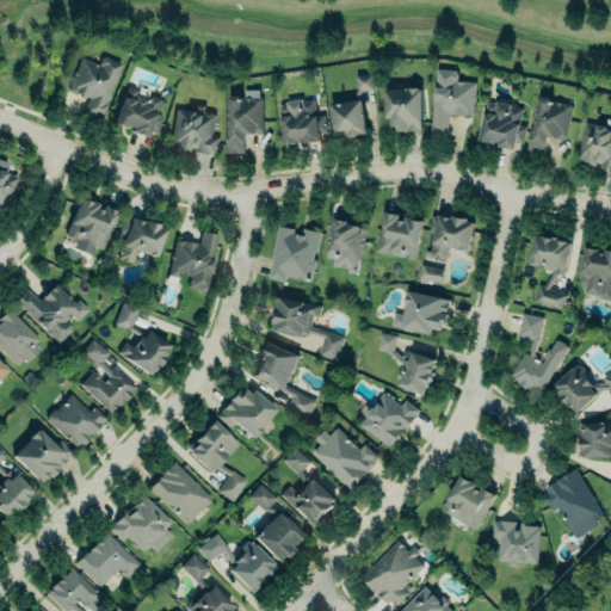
[(80,57),(98,65),(100,57),(105,56),(122,63),(105,103),(107,104),(103,118),(84,111),(90,98),(85,98),(68,88),(80,57)]
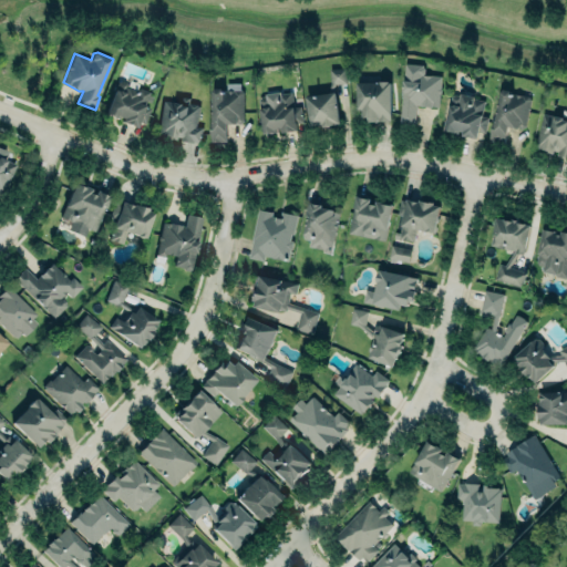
[(405,63),(423,65),(423,66),(425,69),(425,75),(442,76),(441,89),(442,89),(442,93),(441,93),(439,106),(436,106),(436,107),(421,106),(421,105),(416,105),(415,125),(400,123),(405,63)]
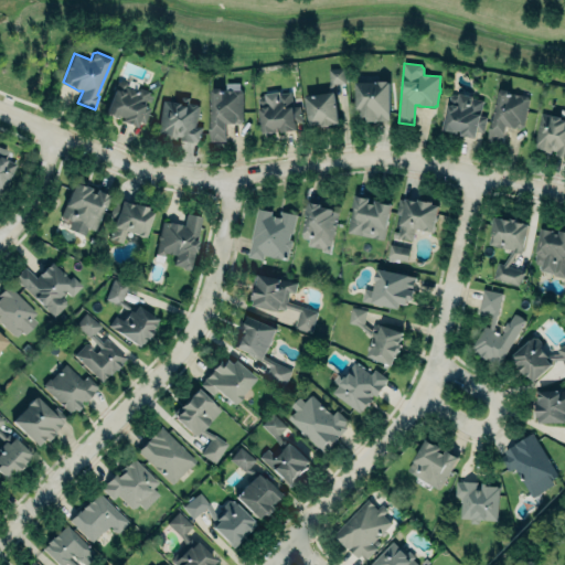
[(328,68),(329,85),(344,85),(344,68),(328,68)]
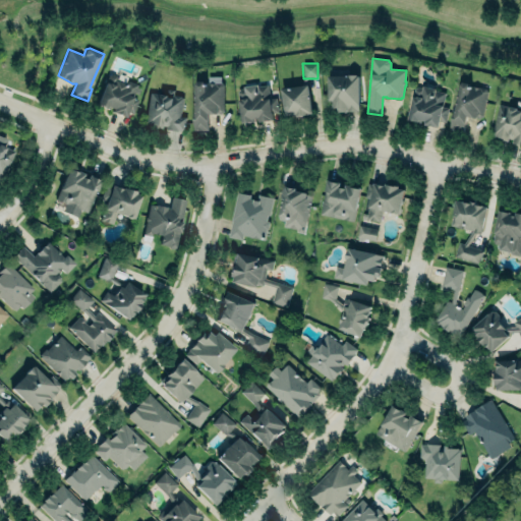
[(128,80),(138,83),(137,87),(139,88),(138,94),(134,92),(132,98),(138,100),(133,113),(128,111),(125,118),(112,113),(114,109),(110,108),(109,109),(97,105),(105,81),(106,81),(108,76),(111,73),(114,74),(116,76),(117,78),(116,80),(117,80),(119,73),(120,73),(119,74),(127,77),(125,83),(128,84),(128,80)]
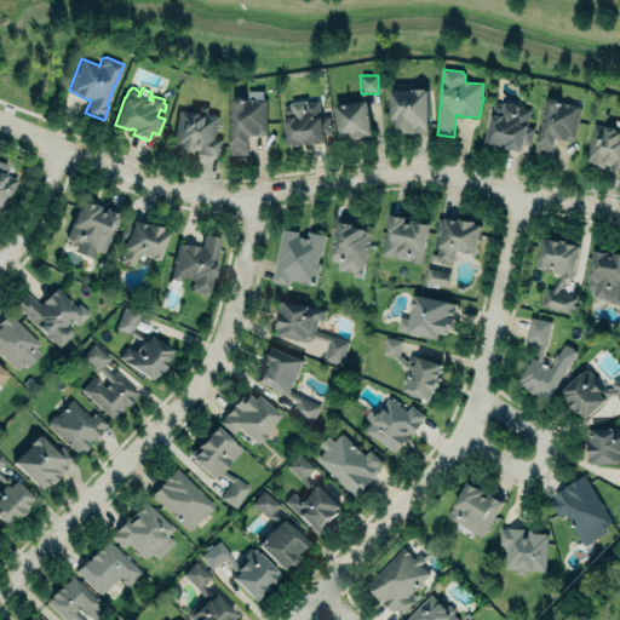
[(391,90),(390,132),(426,132),(428,90),(391,90)]
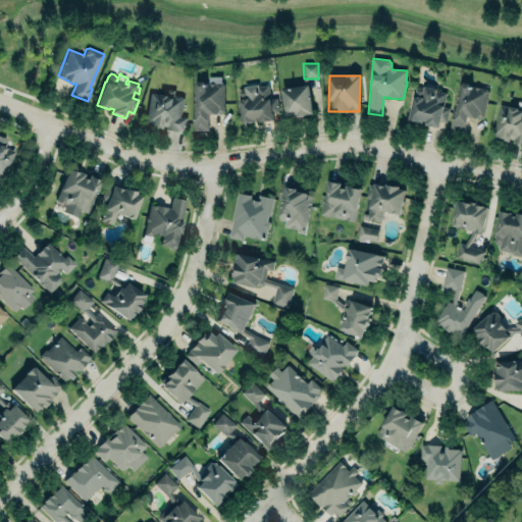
[(196,85),(198,82),(204,82),(206,84),(222,83),(224,86),(224,111),(222,114),(218,114),(209,114),(209,131),(195,131),(196,85)]
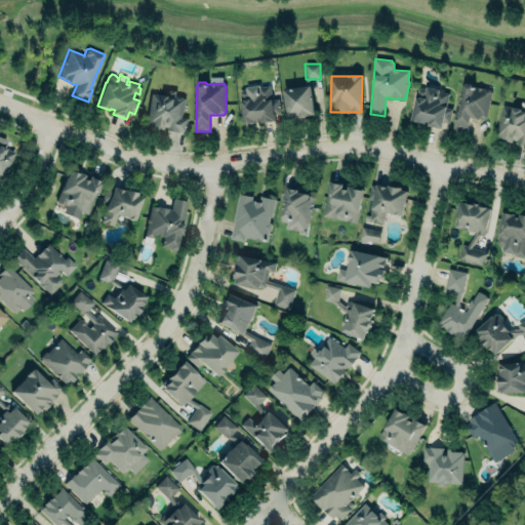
[(468,131),(471,118),(484,120),(487,118),(492,92),(490,89),(474,86),(473,85),(467,84),(465,85),(454,128),(468,131)]
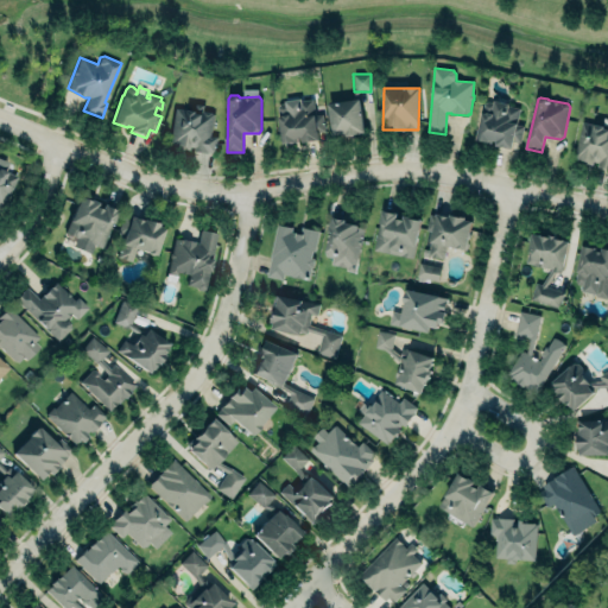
[(285,101),(302,99),(302,101),(314,100),(316,115),(323,114),(325,132),(318,132),(320,141),(317,141),(304,144),(303,139),(298,140),(298,143),(284,145),(278,108),(280,105),(285,103),(285,101)]
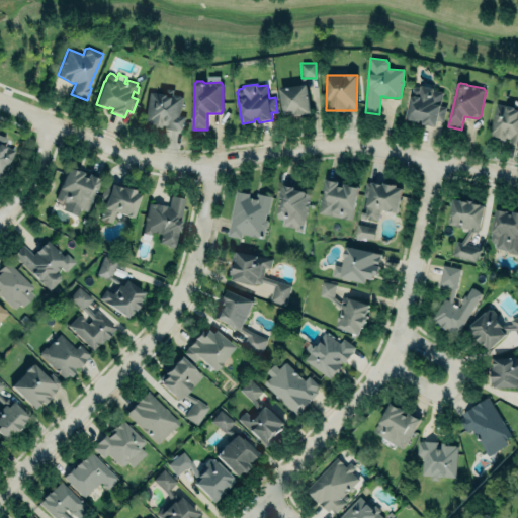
[(310,113),(307,85),(279,88),(282,116),(310,113)]
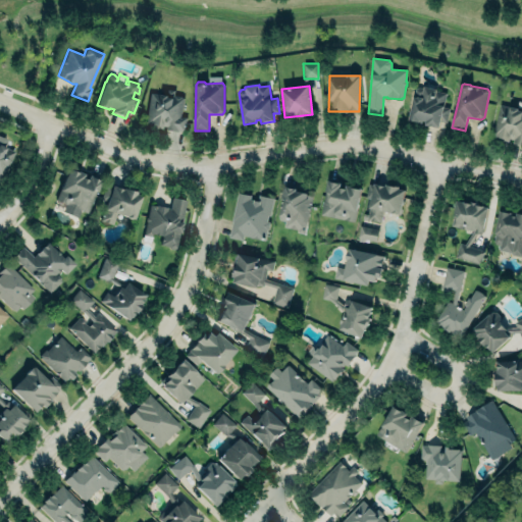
[(410,120),(423,123),(423,121),(427,122),(426,125),(440,128),(441,121),(448,123),(451,109),(444,107),(447,93),(436,91),(437,90),(424,87),(423,89),(419,87),(416,89),(414,96),(410,120)]
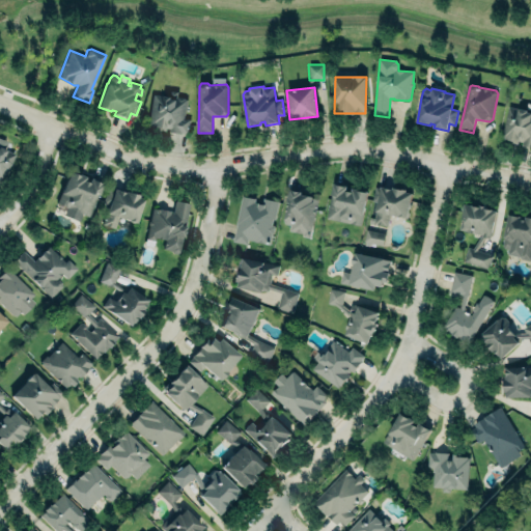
[(187,133),(189,120),(184,119),(187,99),(176,98),(176,95),(152,92),(147,128),(187,133)]
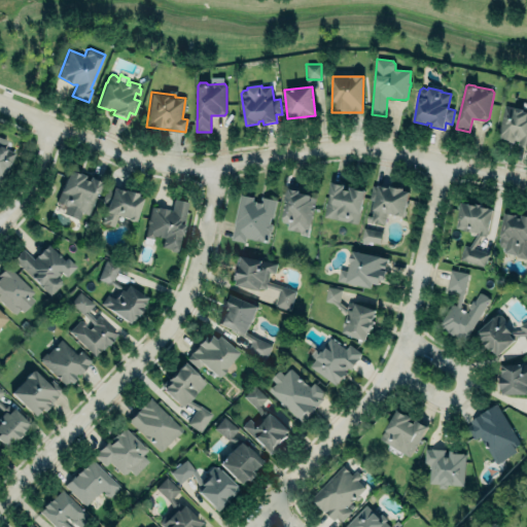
[(504,106),(498,137),(507,140),(507,142),(514,143),(515,140),(519,142),(518,145),(526,146),(526,112),(524,112),(525,110),(504,106)]
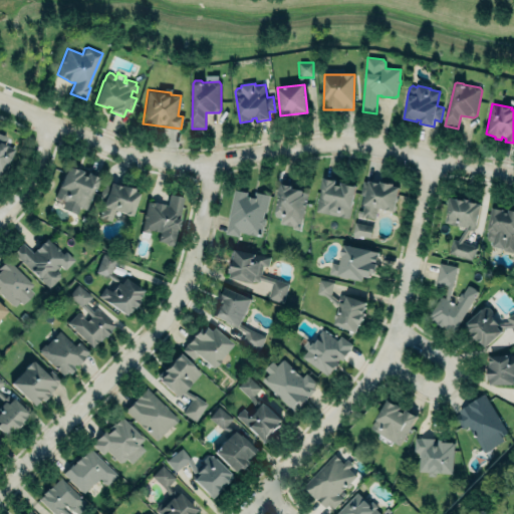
[(13,147),(0,142),(0,177),(4,179),(13,147)]
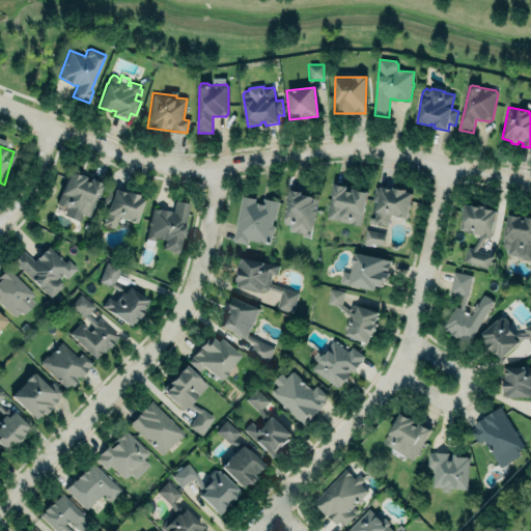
[(71,172),(85,178),(83,183),(88,185),(90,180),(103,186),(89,217),(82,215),(79,221),(63,215),(66,206),(57,202),(71,172)]
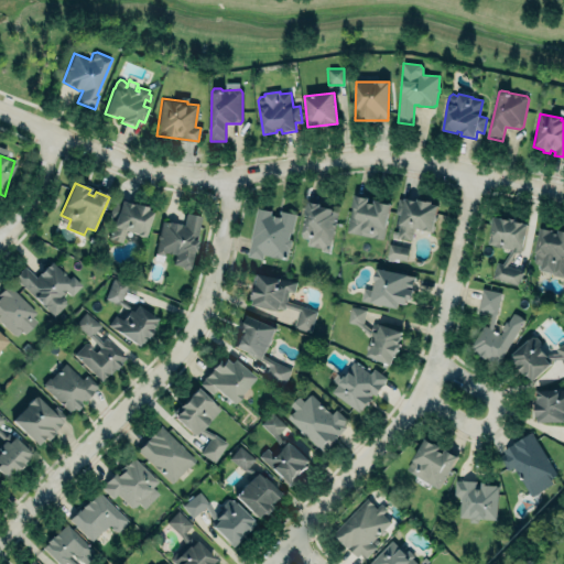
[(392,204),(387,230),(386,229),(383,240),(346,232),(354,194),(370,197),(369,203),(373,204),(375,201),(392,204)]
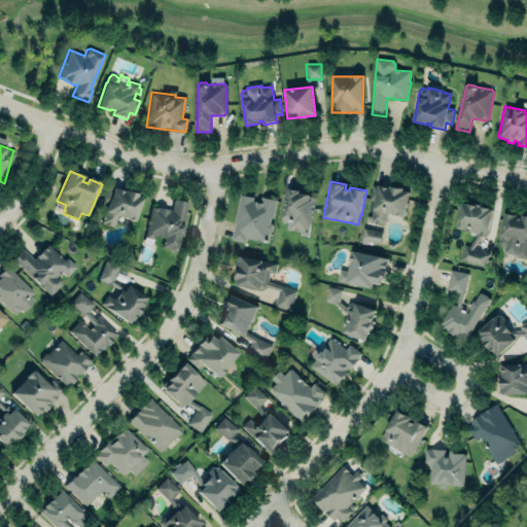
[(410,192),(403,191),(403,188),(390,186),(390,187),(379,185),(372,221),(385,223),(387,213),(405,217),(410,192)]
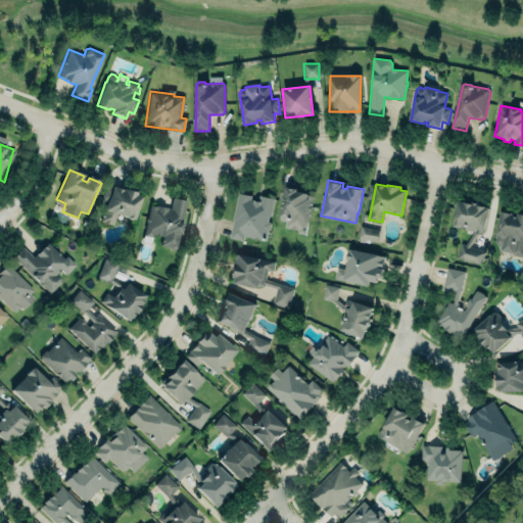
[(112,187),(104,210),(100,221),(107,223),(113,225),(116,216),(134,221),(137,209),(138,209),(139,207),(138,206),(142,196),(136,195),(137,193),(133,192),(130,192),(124,190),(123,191),(112,187)]
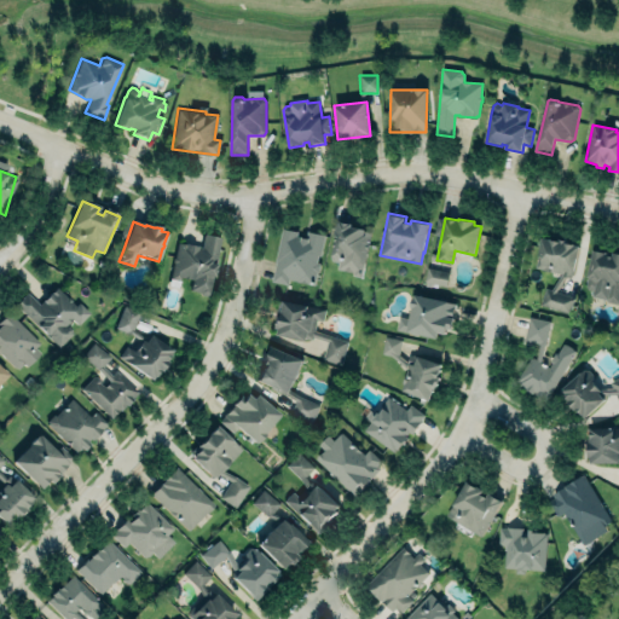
[(340,223),(331,256),(333,261),(340,262),(337,270),(350,271),(354,273),(353,276),(363,278),(369,247),(371,232),(365,231),(364,230),(352,227),(353,225),(340,223)]
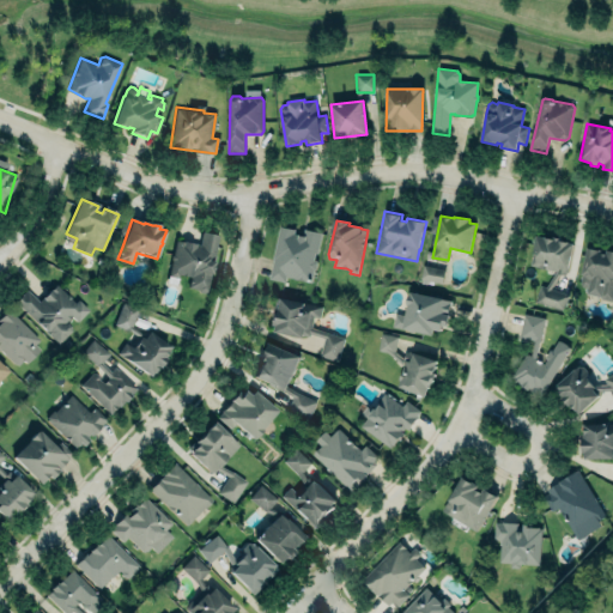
[(280,226),(296,229),(295,235),(303,236),(305,229),(315,230),(322,232),(319,253),(317,254),(316,259),(317,262),(316,269),(314,271),(311,283),(301,281),(286,278),(286,281),(269,279),(280,226)]
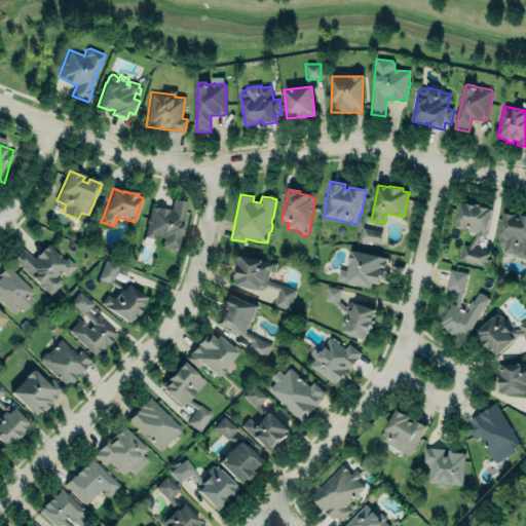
[(152,207),(149,219),(147,218),(146,222),(147,223),(144,241),(151,243),(153,237),(154,236),(163,238),(161,247),(170,248),(171,251),(175,252),(178,250),(181,235),(183,225),(187,201),(175,198),(172,211),(152,207)]
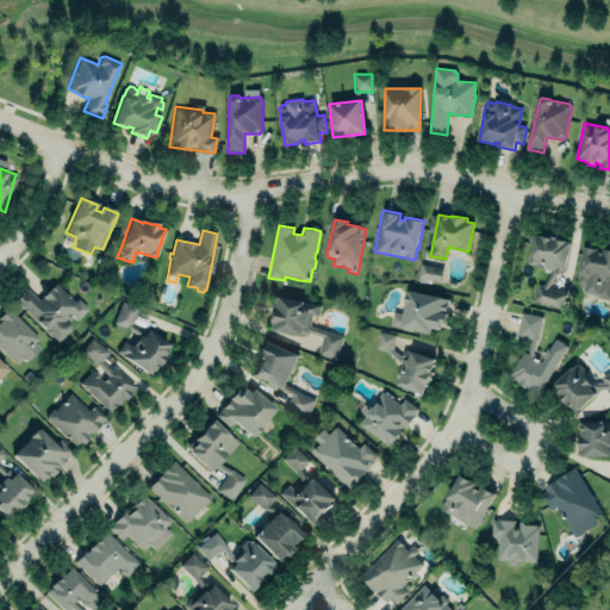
[(570,243),(565,242),(566,241),(558,240),(556,237),(551,236),(552,238),(534,235),(529,263),(535,265),(535,266),(539,267),(553,271),(543,285),(537,284),(533,300),(561,309),(566,292),(548,286),(558,273),(562,274),(564,272),(565,272),(570,243)]
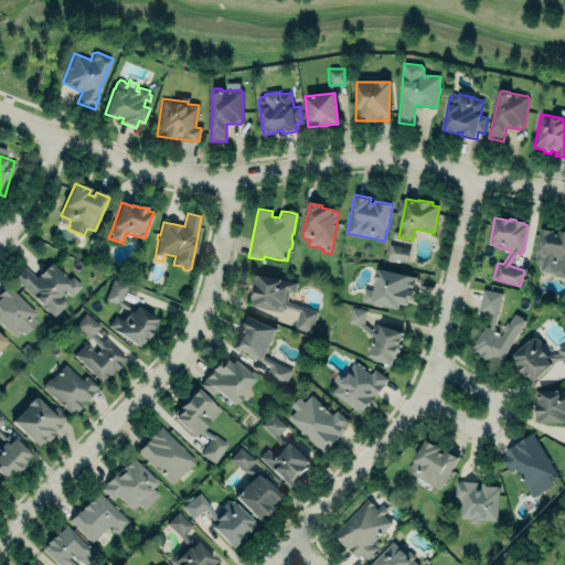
[(564,277),(554,275),(553,274),(541,269),(542,265),(536,264),(535,259),(542,227),(552,231),(552,233),(560,235),(560,230),(564,231),(564,277)]
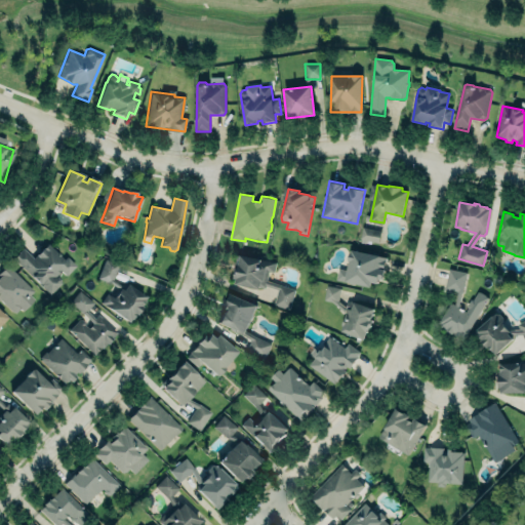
[(381,231),(363,227),(360,238),(379,242),(381,231)]
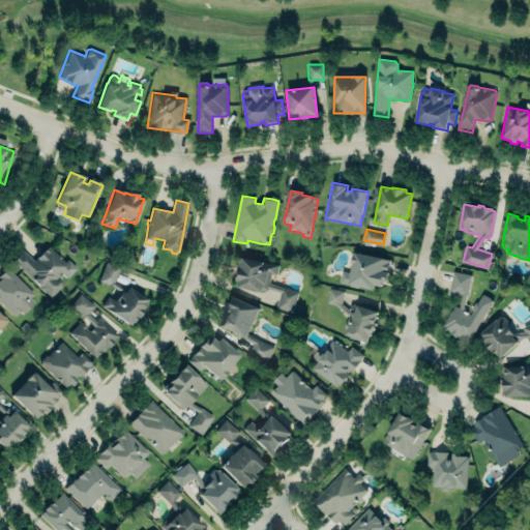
[(11,257),(51,296),(64,284),(57,278),(63,274),(68,278),(78,268),(65,256),(59,255),(48,244),(33,257),(22,246),(11,257)]
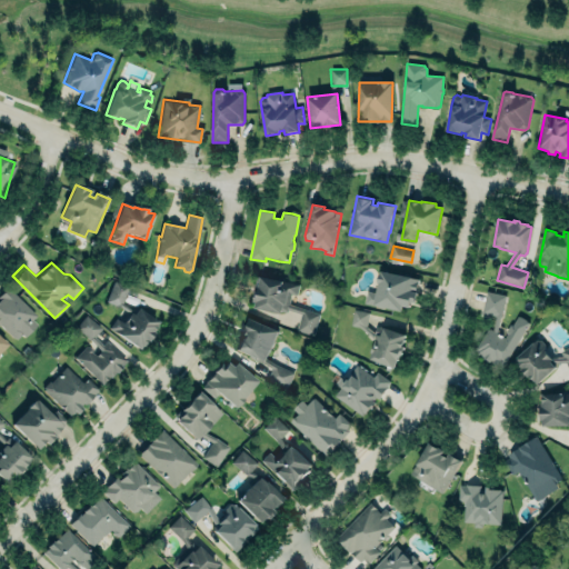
[(418,279),(379,271),(375,292),(367,291),(363,302),(411,312),(418,279)]
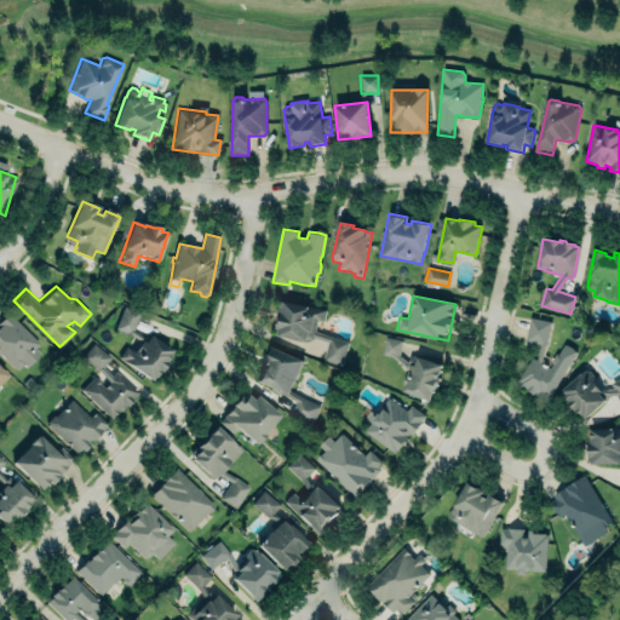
[(343,366),(348,340),(315,333),(317,321),(323,322),(326,310),(282,302),(276,334),(327,344),(323,362),(343,366)]
